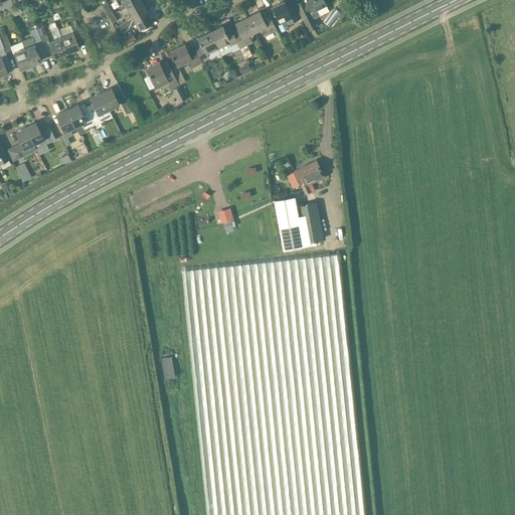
[(139,0),(127,7),(133,17),(133,18),(146,11),(140,0),(139,0)]
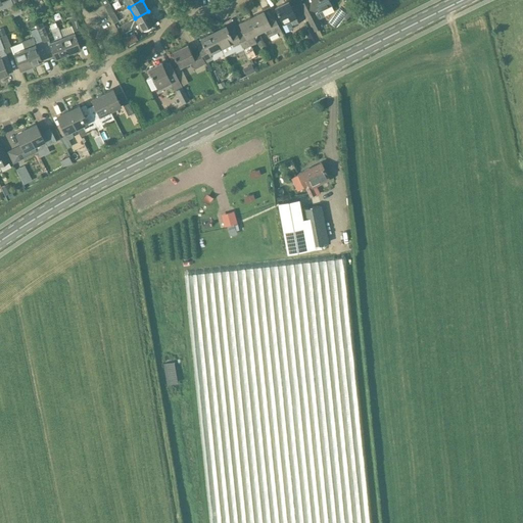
[(312,0),(313,0),(310,1),(307,0),(305,0),(299,3),(311,27),(314,31),(322,28),(322,27),(323,25),(318,21),(315,13),(318,11),(318,12),(322,9),(326,16),(334,12),(327,0),(312,0)]
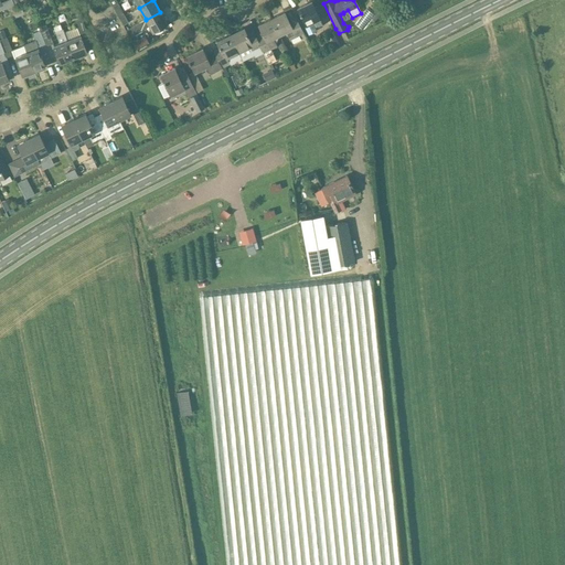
[(415,0),(405,0),(408,6),(411,9),(411,10),(425,3),(423,0),(415,0)]
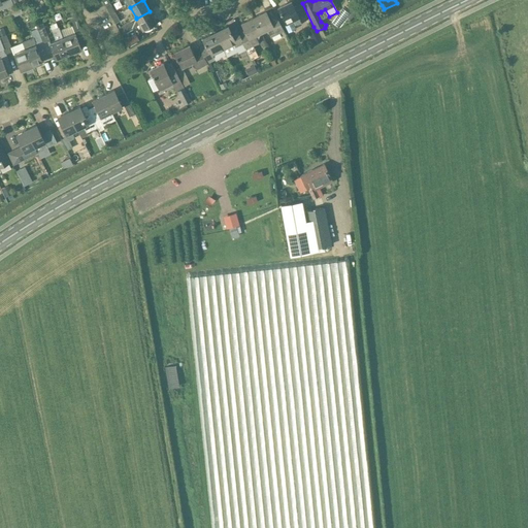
[(309,18),(301,1),(292,5),(291,1),(277,8),(285,24),(293,20),(295,25),(309,18)]
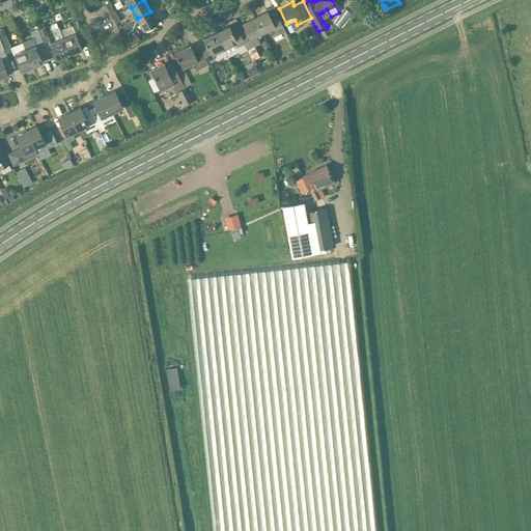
[(106,5),(112,18),(117,15),(111,2),(106,5)]
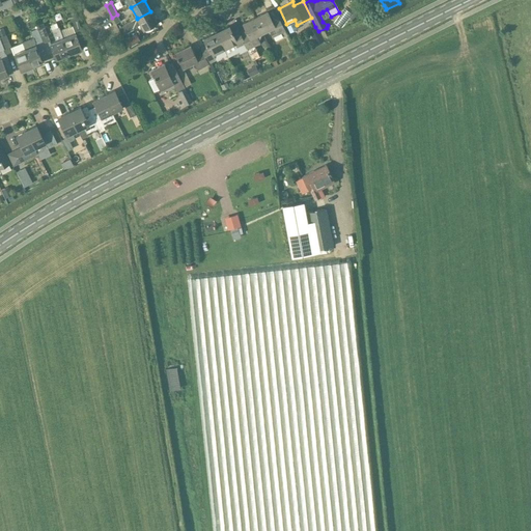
[(137,18),(130,23),(133,28),(140,24),(144,30),(158,23),(150,11),(137,19),(137,18)]
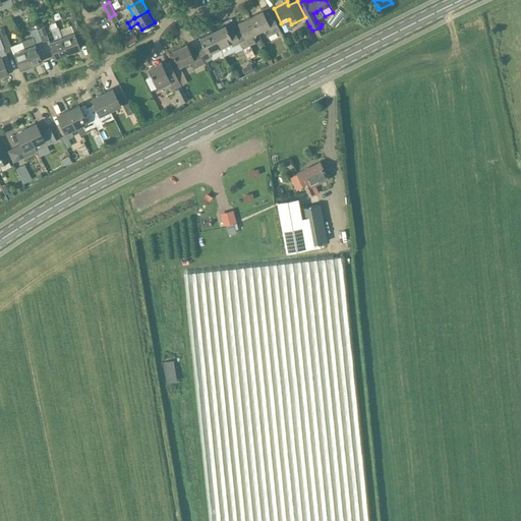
[(263,12),(250,18),(257,33),(264,30),(267,37),(280,31),(272,14),(265,17),(263,12)]
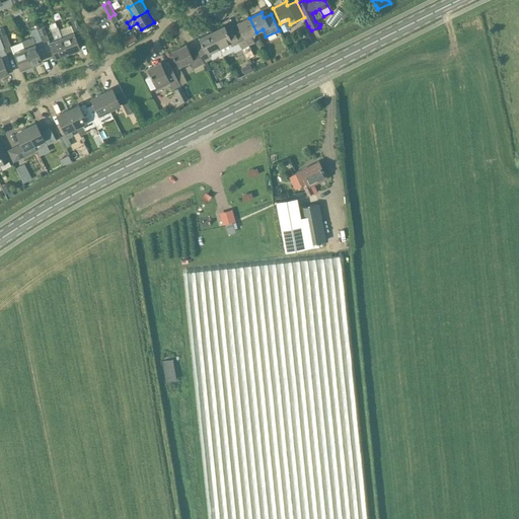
[(115,14),(109,17),(114,23),(118,20),(115,14)]
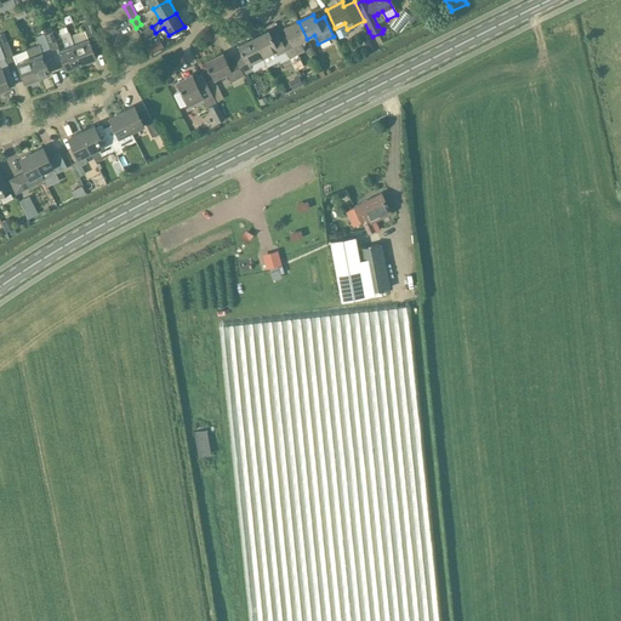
[(84,29),(70,35),(69,35),(80,63),(96,58),(89,40),(96,36),(90,21),(81,23),(84,29)]
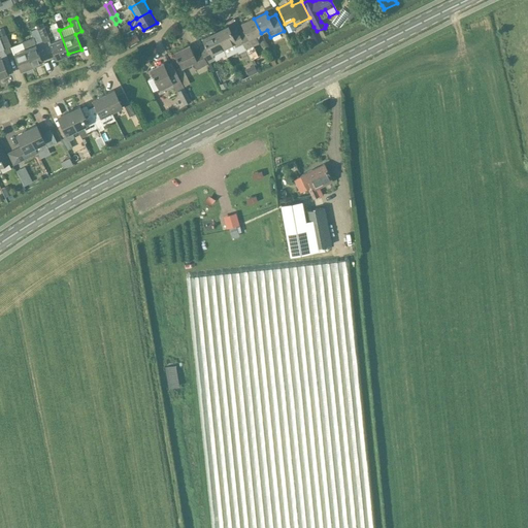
[(238,32),(237,32),(245,48),(245,50),(246,50),(253,46),(258,43),(255,36),(261,33),(254,19),(241,24),(244,29),(238,32)]
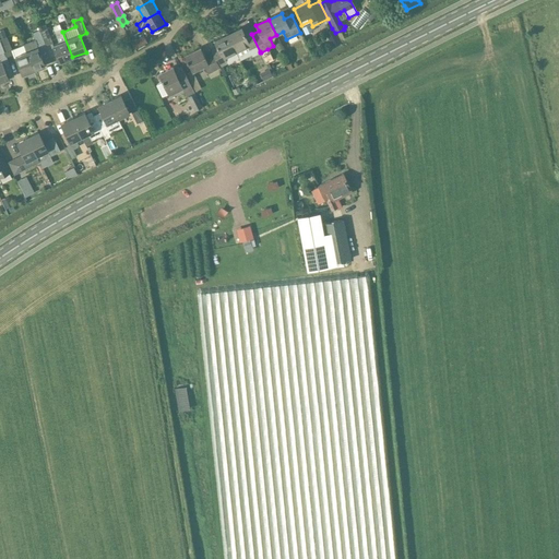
[(310,21),(301,25),(306,33),(313,28),(312,26),(310,21)]
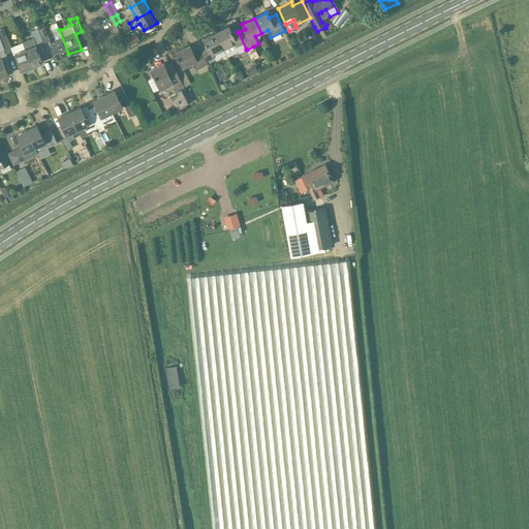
[(118,28),(122,35),(126,32),(123,26),(118,28)]
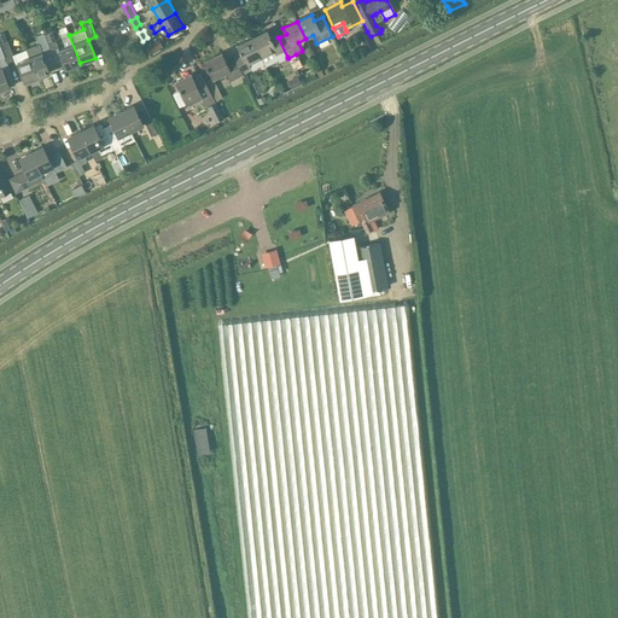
[(59,51),(51,53),(54,60),(62,58),(63,59),(66,69),(80,63),(69,35),(70,35),(69,31),(59,34),(65,48),(59,51)]
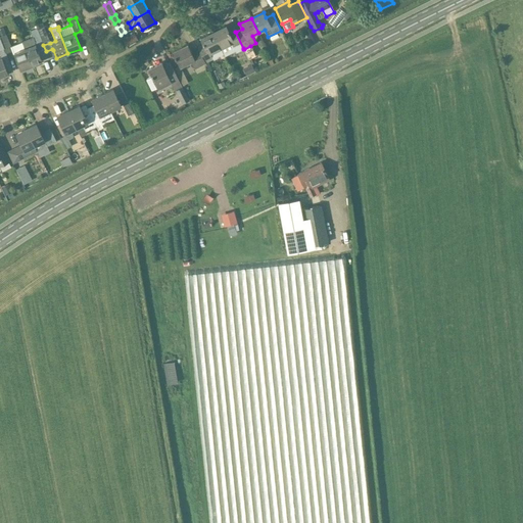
[(236,53),(243,49),(243,48),(235,31),(228,34),(225,28),(214,33),(221,49),(225,57),(236,52),(236,53)]
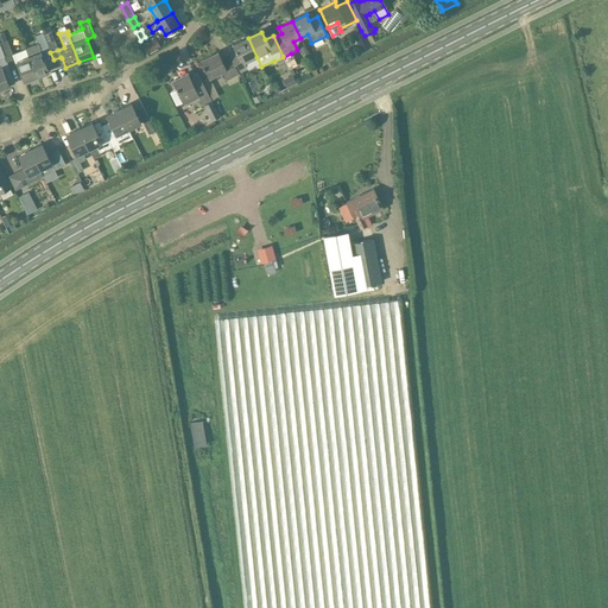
[(38,44),(26,49),(37,76),(49,71),(46,65),(45,63),(54,59),(50,52),(44,37),(43,33),(35,36),(38,44)]
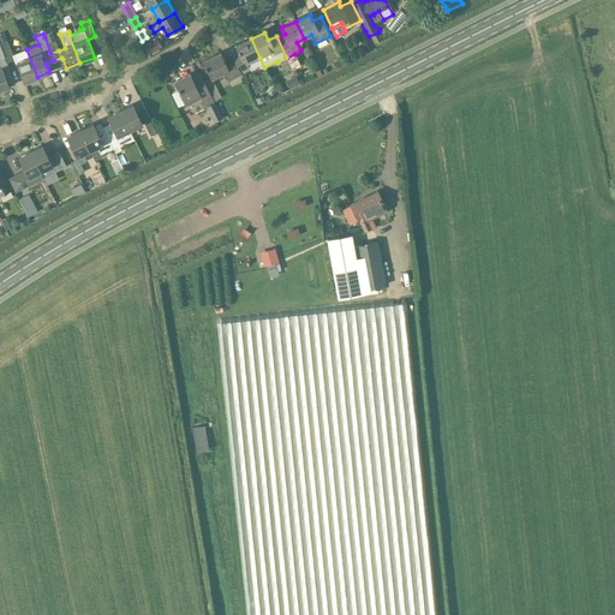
[(53,34),(45,37),(51,53),(59,51),(53,34)]
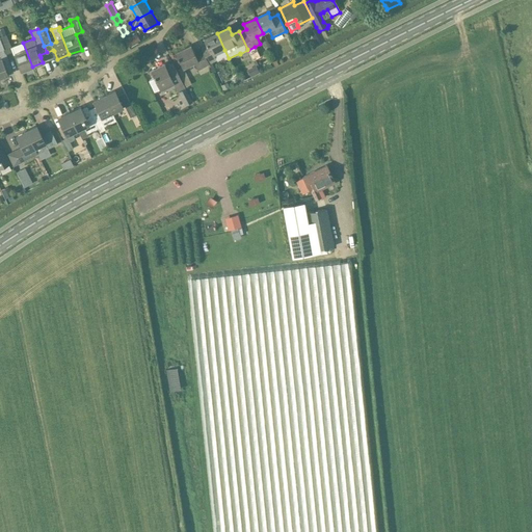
[(140,40),(136,33),(126,41),(129,46),(140,40)]
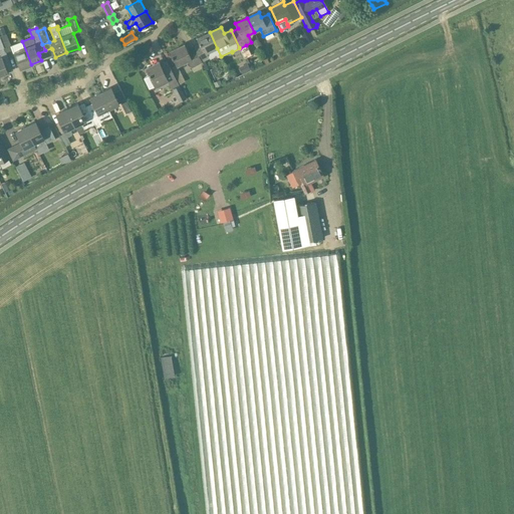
[(199,43),(193,46),(194,47),(201,62),(202,61),(205,60),(209,58),(207,53),(217,48),(210,32),(197,38),(199,43)]
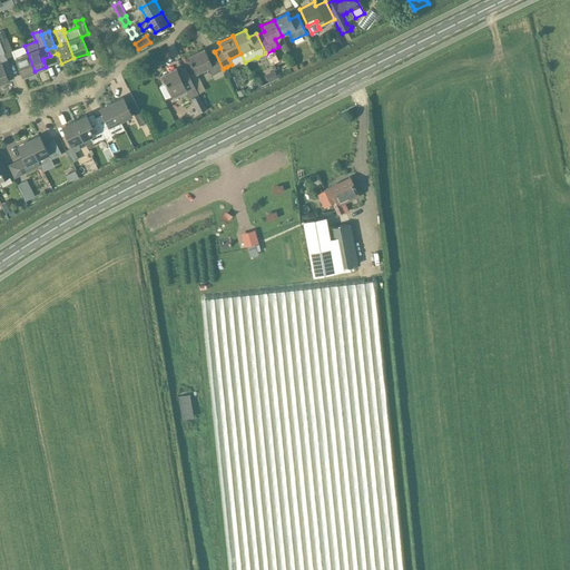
[(6,38),(0,39),(0,41),(7,58),(13,55),(15,59),(16,58),(22,76),(35,71),(25,46),(11,51),(7,38),(6,38)]
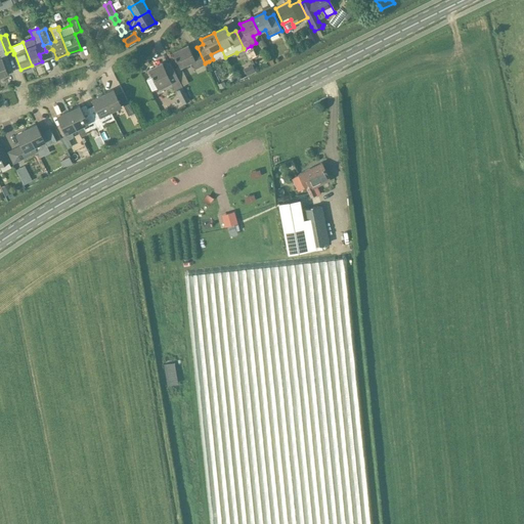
[(0,55),(1,58),(6,72),(12,70),(12,69),(6,53),(0,38),(0,55)]
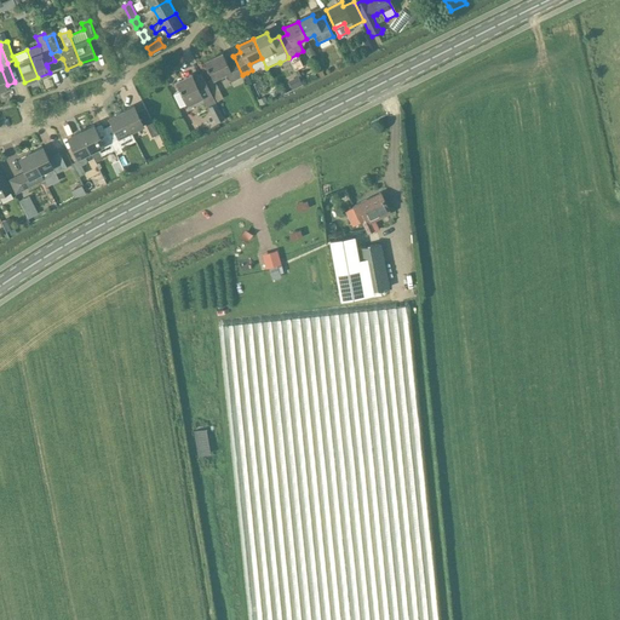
[(230,82),(244,75),(234,57),(228,61),(225,55),(223,56),(222,53),(205,62),(213,80),(227,74),(230,82)]
